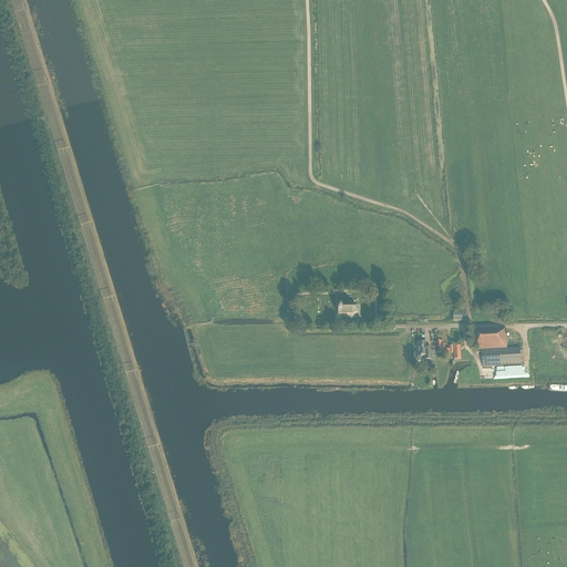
[(353,316),(358,312),(357,308),(352,306),(338,306),(338,316),(353,316)]
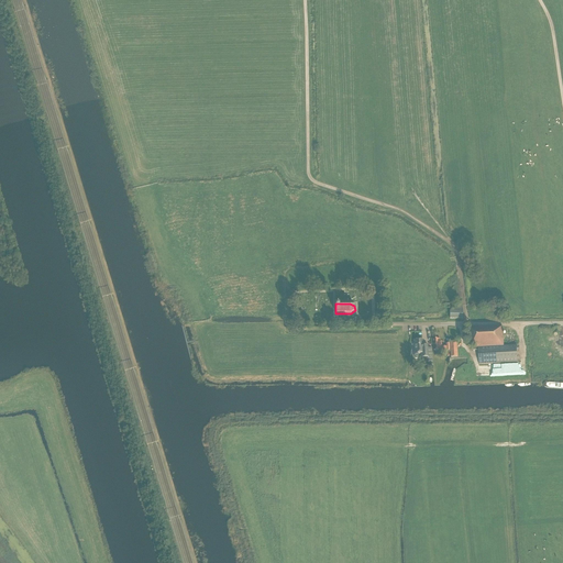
[(450,311),(450,319),(463,319),(463,311),(463,306),(453,306),(453,311),(450,311)]
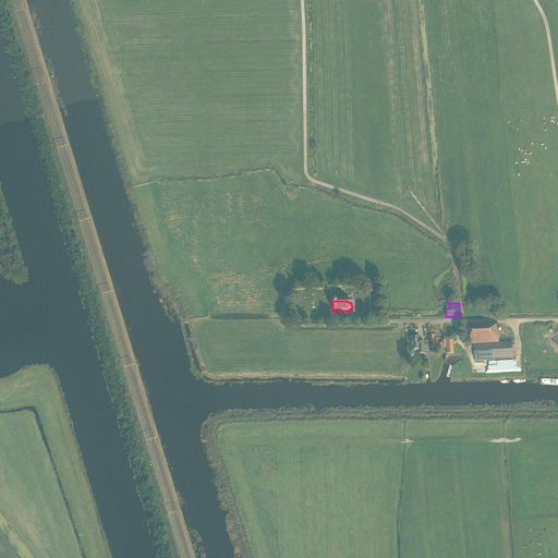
[(473,325),(474,344),(499,343),(498,324),(473,325)]
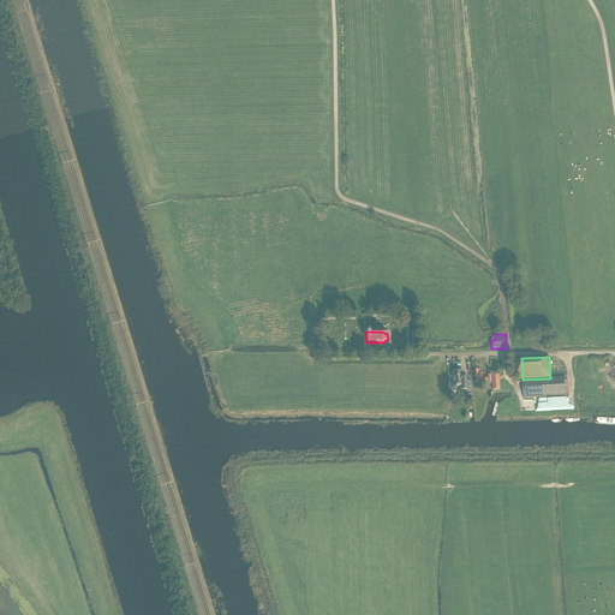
[(473,371),(475,383),(483,382),(482,374),(481,374),(481,370),(473,371)]
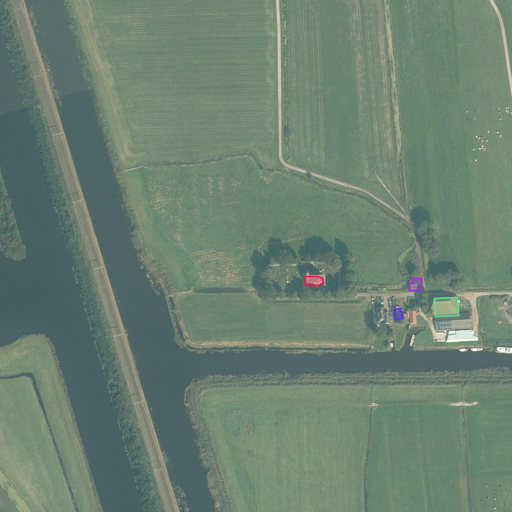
[(390,325),(389,314),(385,314),(385,309),(377,310),(378,321),(382,321),(383,326),(390,325)]
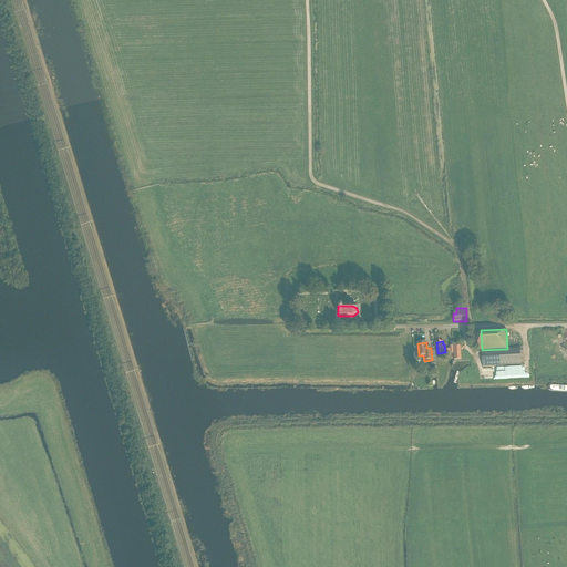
[(507,349),(482,350),(483,367),(521,364),(521,348),(507,349)]
